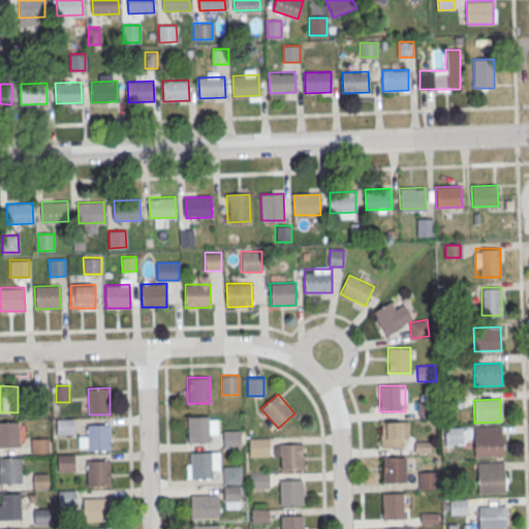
[(419,401),(419,416),(434,416),(434,401),(419,401)]
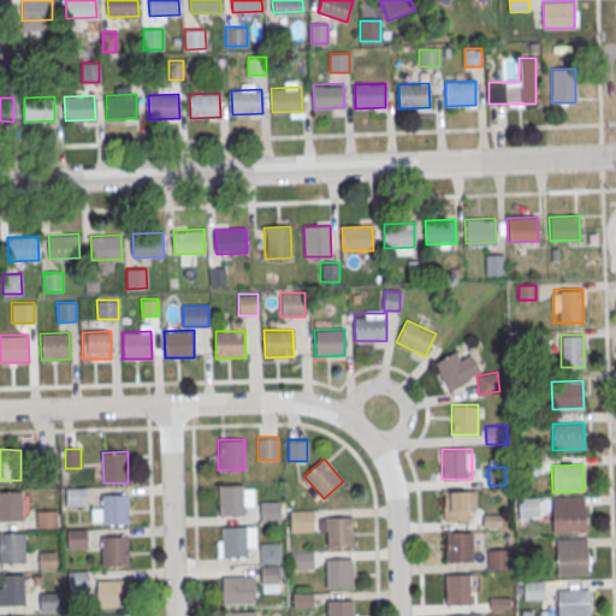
[(65,486),(86,486),(87,505),(65,505),(65,486)]
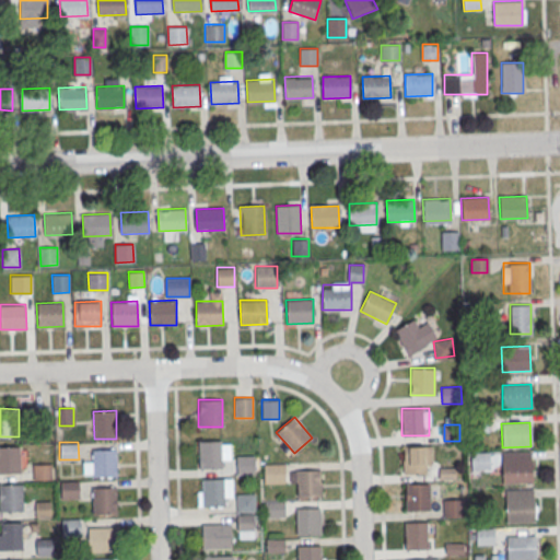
[(197,443),(220,443),(221,470),(198,470),(197,443)]
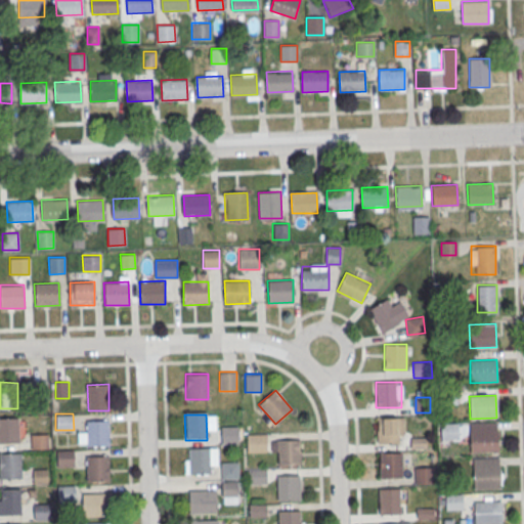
[(0,417),(18,417),(18,443),(0,443),(0,417)]
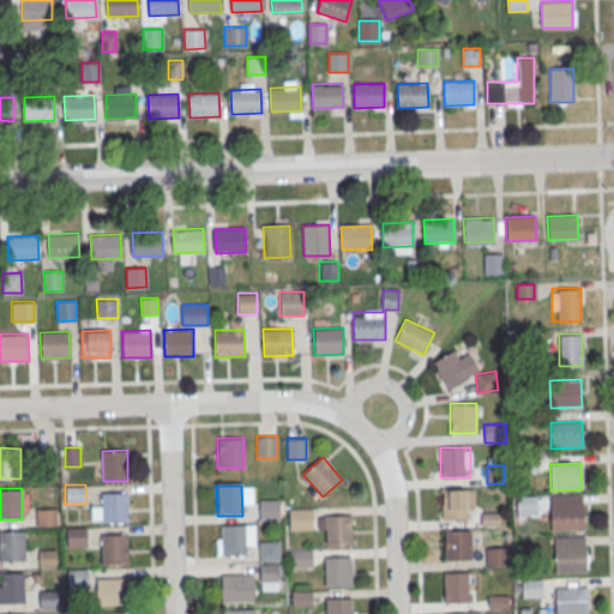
[(474,489),(443,489),(441,519),(473,519),(474,489)]
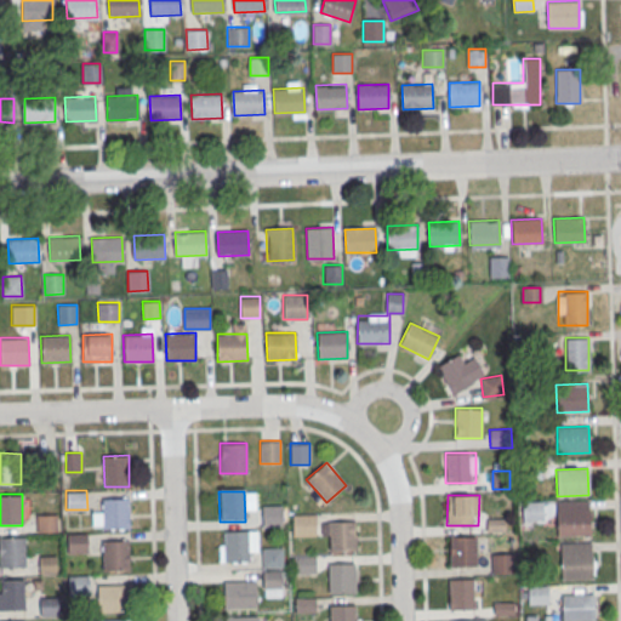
[(102,497),(127,497),(127,528),(103,529),(102,497)]
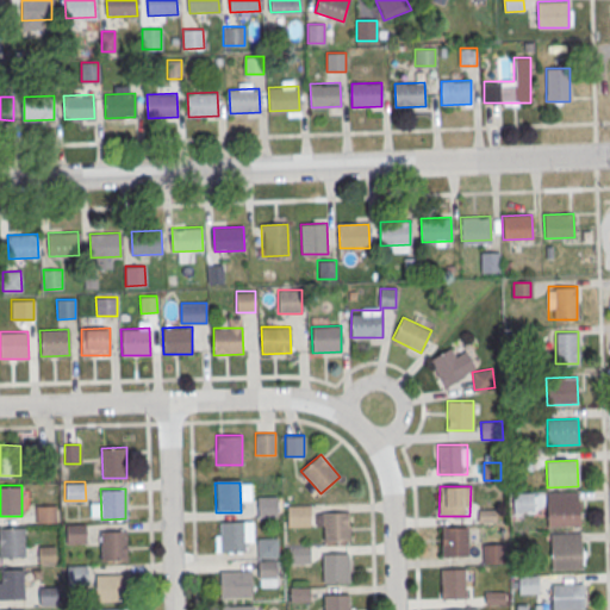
[(547,492),(578,491),(578,518),(547,520),(547,492)]
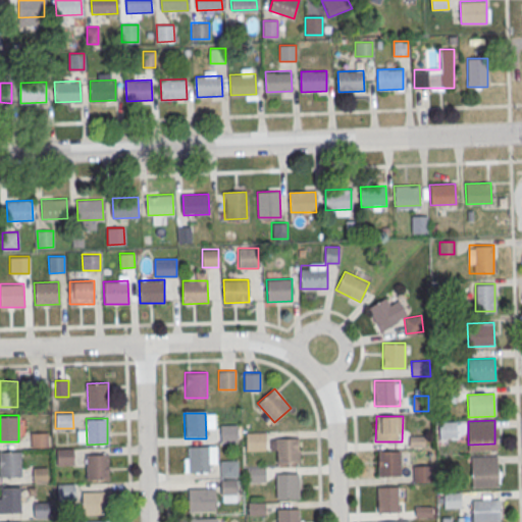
[(438,421),(457,421),(458,437),(439,437),(438,421)]
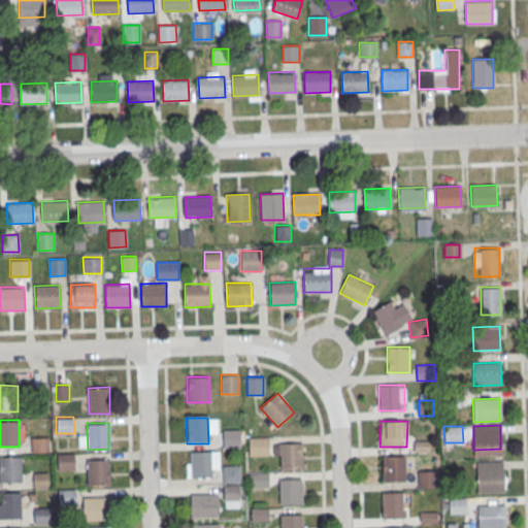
[(223,432),(239,432),(239,448),(224,448),(223,432)]
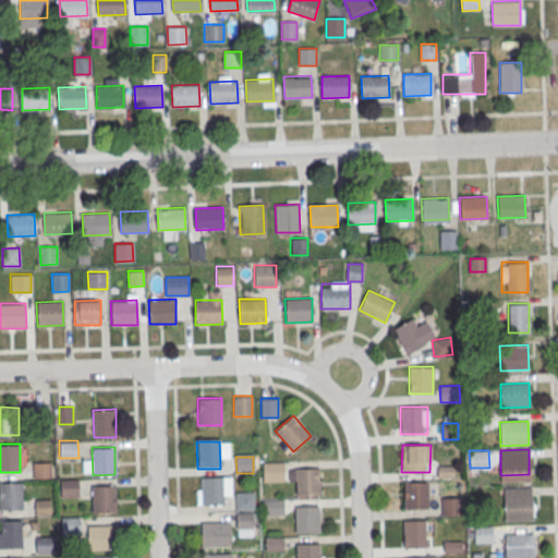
[(32,461),(50,461),(51,477),(32,478),(32,461)]
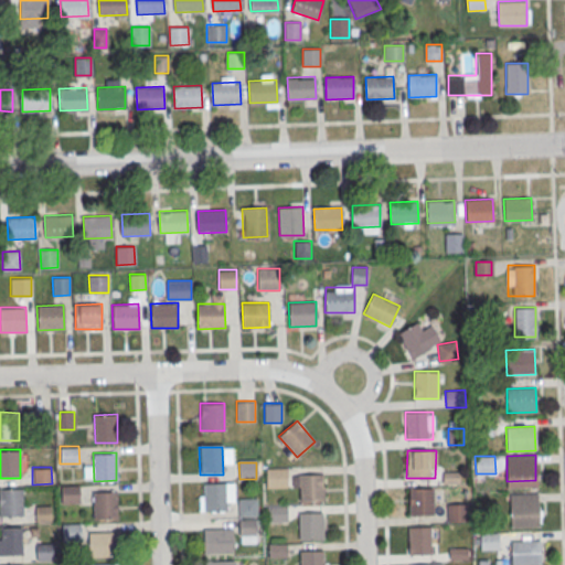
[(266,470),(287,470),(287,489),(267,489),(266,470)]
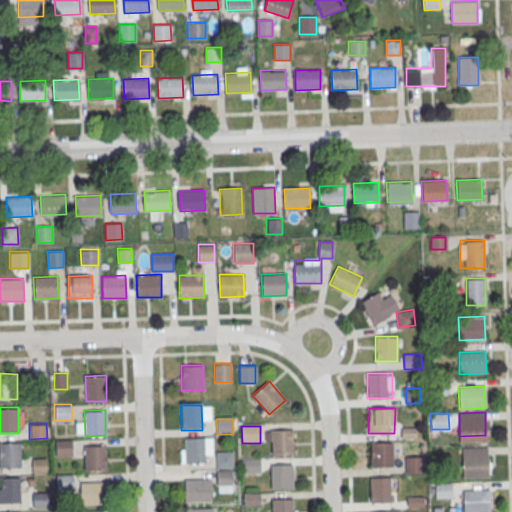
[(401,438),(416,438),(416,428),(402,428),(401,438)]
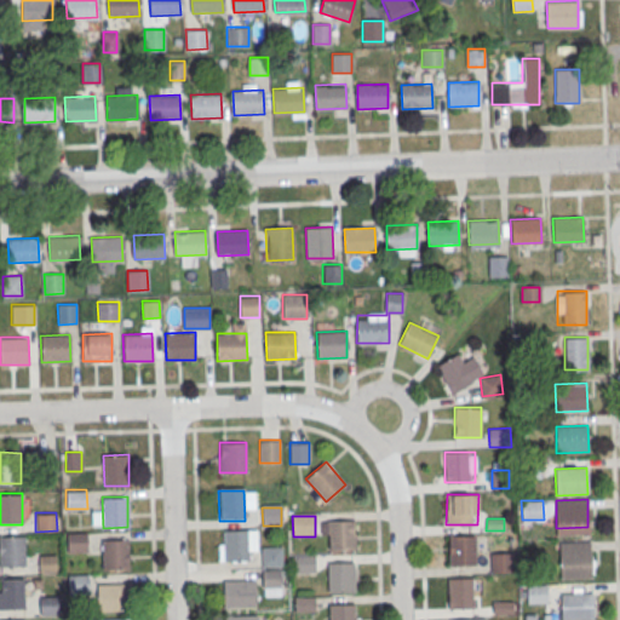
[(328,520),(354,520),(355,550),(329,551),(328,520)]
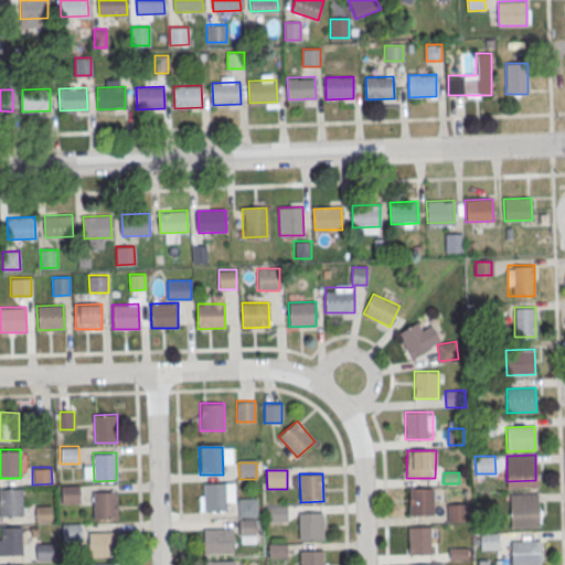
[(60,484),(78,484),(78,501),(60,502),(60,484)]
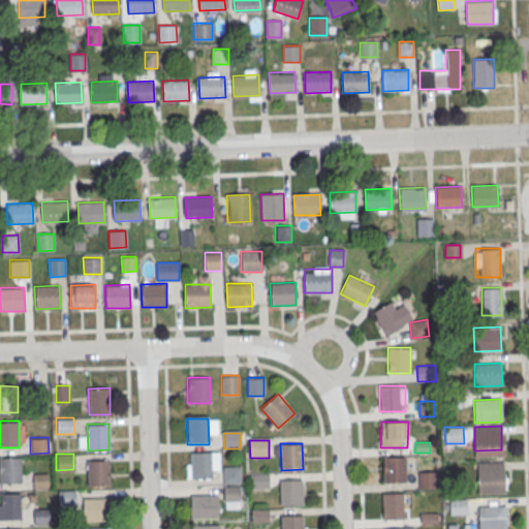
[(190,454),(212,454),(212,479),(191,480),(190,454)]
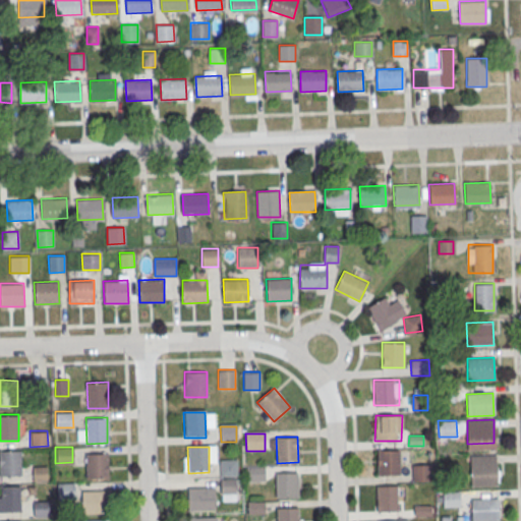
[(378,450),(398,449),(399,475),(378,475),(378,450)]
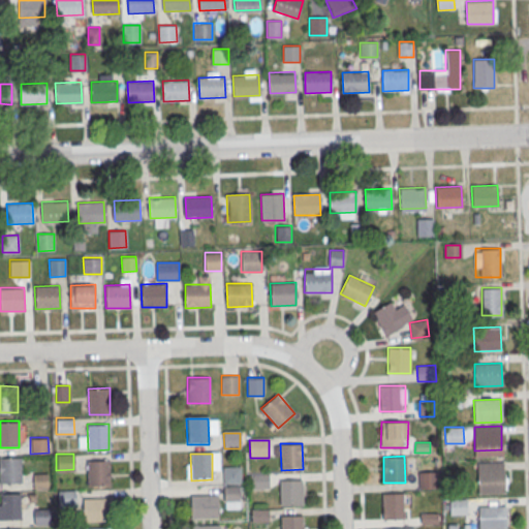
[(0,457),(20,457),(21,483),(0,483),(0,457)]
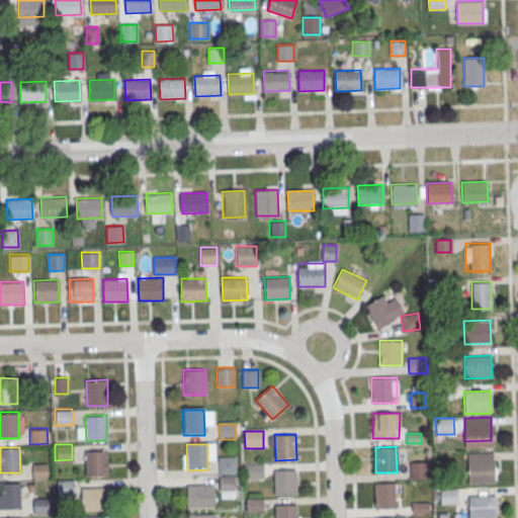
[(86,451),(106,450),(107,476),(86,477),(86,451)]
